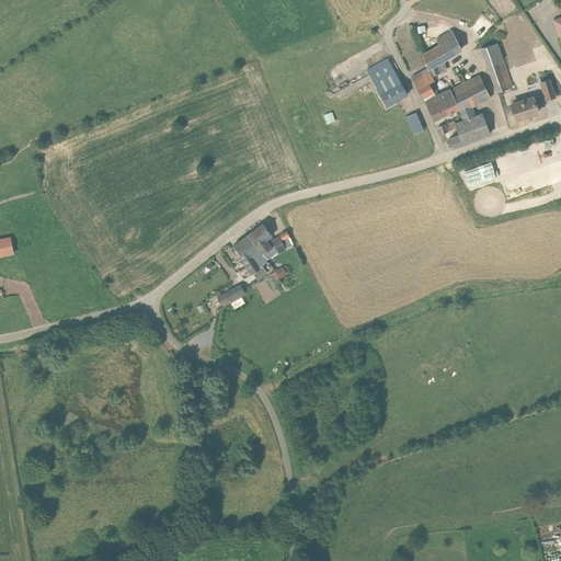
[(423,53),(432,76),(439,72),(436,65),(461,49),(451,32),(442,37),(436,39),(438,45),(423,53)]
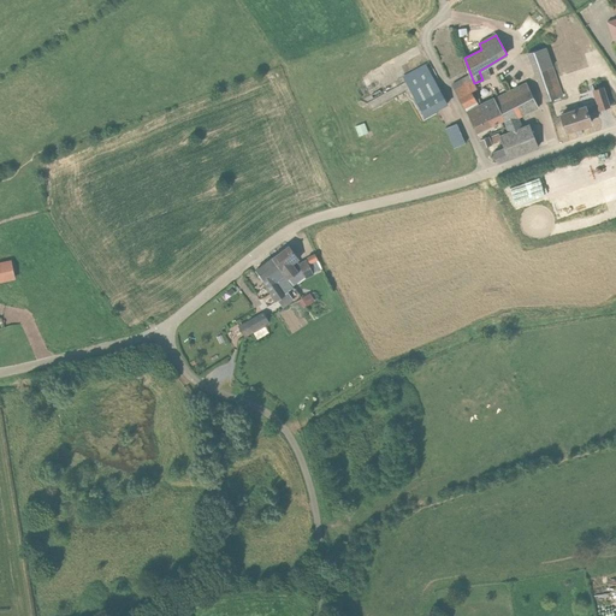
[(556,98),(562,95),(546,47),(539,49),(528,53),(545,101),(556,98)]
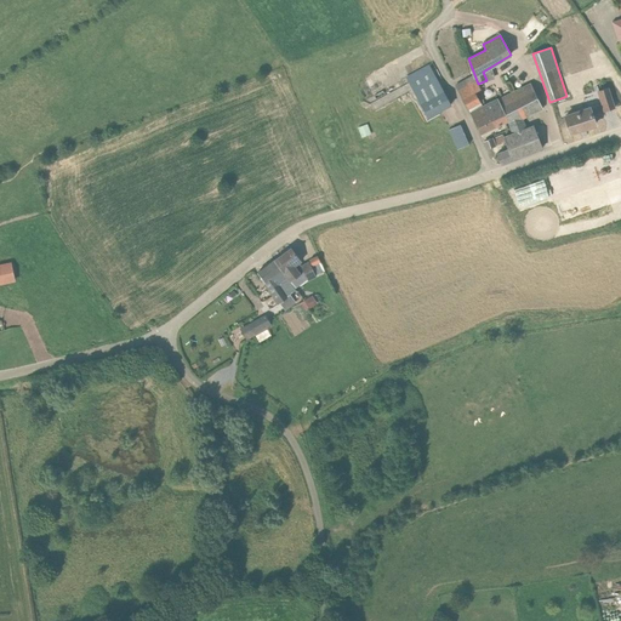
[(570,51),(575,72),(594,68),(590,47),(570,51)]
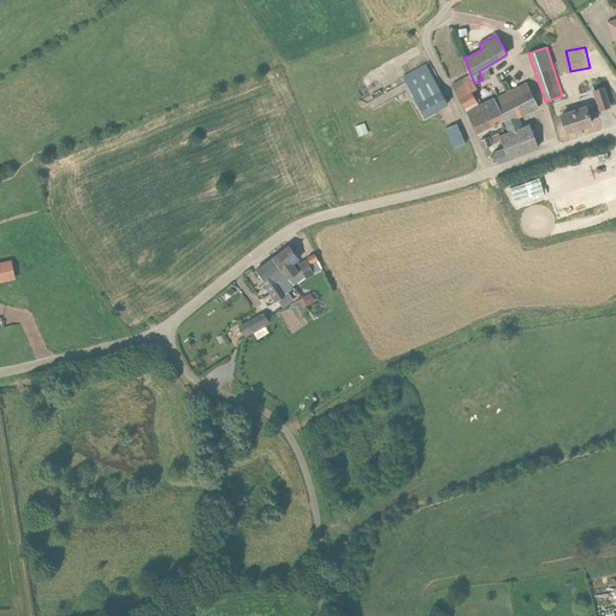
[(474,84),(474,83),(465,58),(463,59),(469,75),(452,84),(465,107),(475,101),(471,93),(475,89),(474,84)]
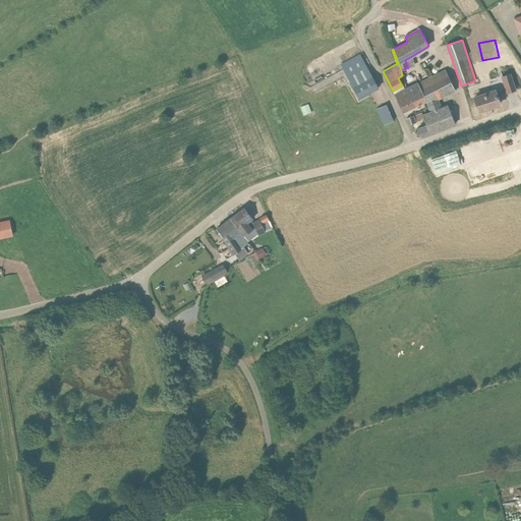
[(379,88),(365,65),(360,54),(340,64),(346,75),(358,99),(379,88)]
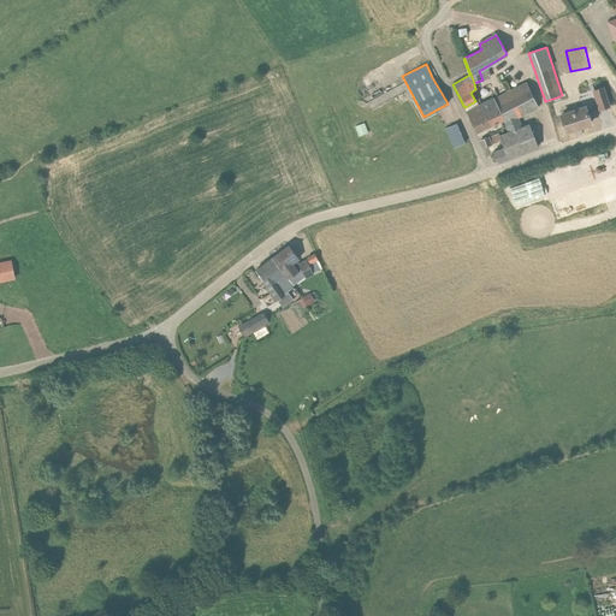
[(492,146),(501,142),(504,149),(493,153),(497,164),(538,147),(529,125),(522,128),(519,118),(538,108),(526,83),(493,99),(504,119),(510,132),(499,137),(498,134),(490,137),(492,146)]
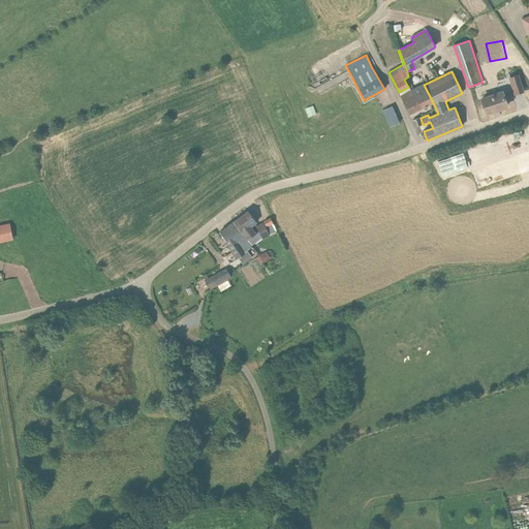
[(523,92),(520,83),(518,74),(509,78),(511,85),(515,94),(523,92)]
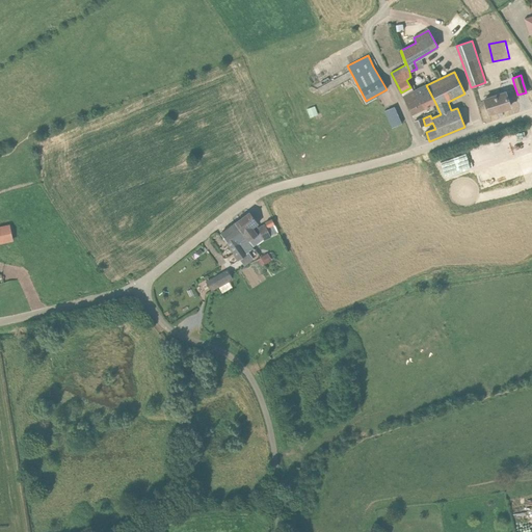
[(424,108),(435,103),(426,85),(416,90),(424,108)]
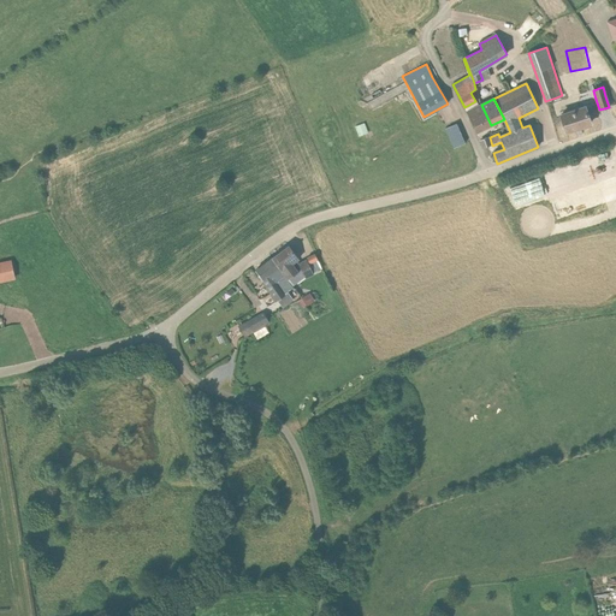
[(477,132),(491,125),(481,105),(467,113),(477,132)]
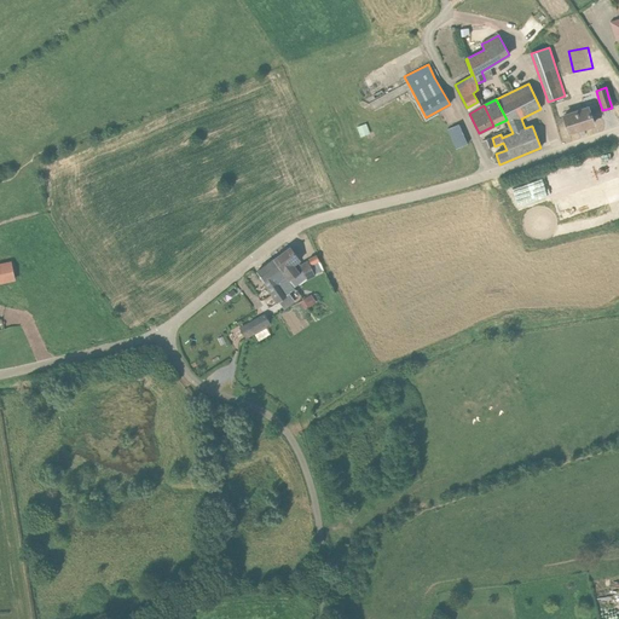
[(594,125),(590,113),(588,108),(563,116),(568,132),(594,125)]
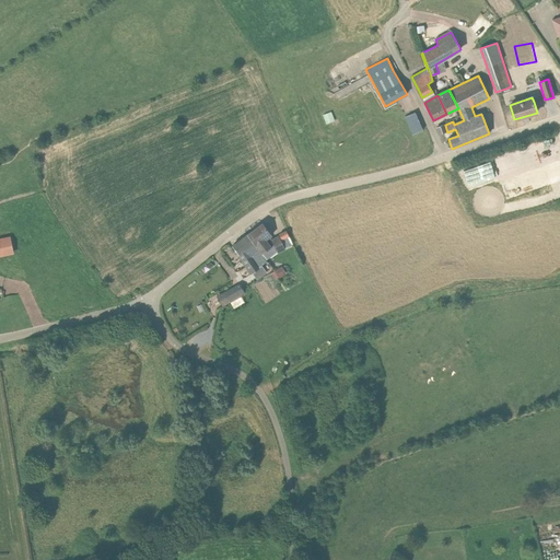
[(335,121),(331,112),(323,115),(326,125),(335,121)]
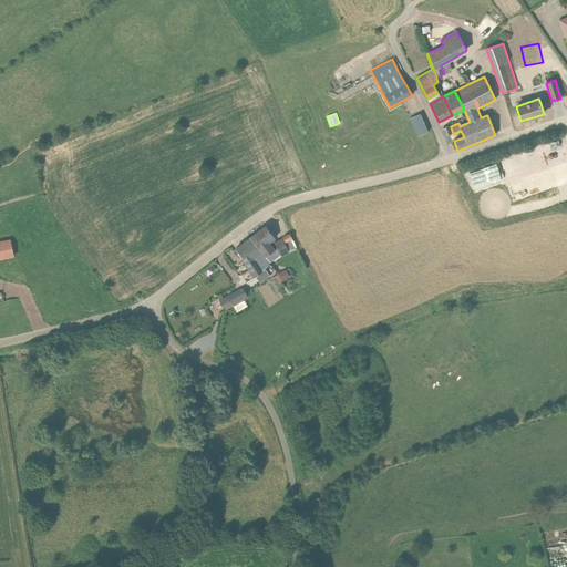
[(418,136),(428,132),(420,114),(410,117),(418,136)]
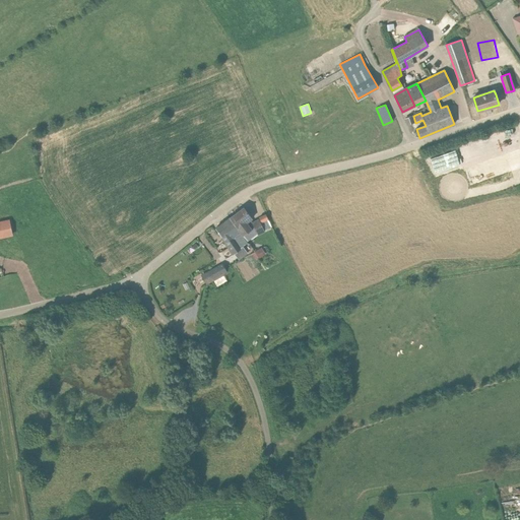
[(412,116),(405,118),(404,119),(407,126),(408,126),(415,123),(413,116),(412,116)]
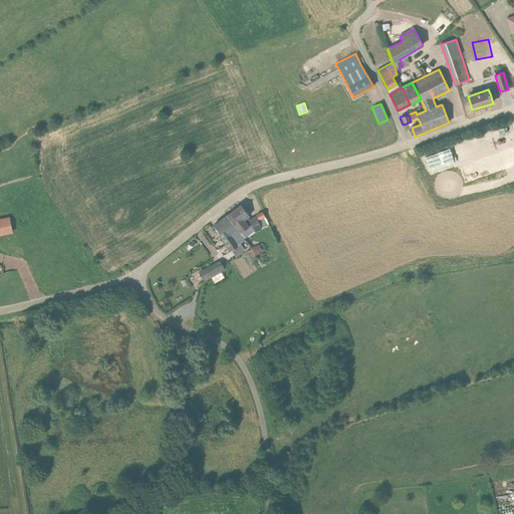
[(248,217),(249,216),(241,205),(227,216),(244,239),(254,231),(249,220),(248,217)]
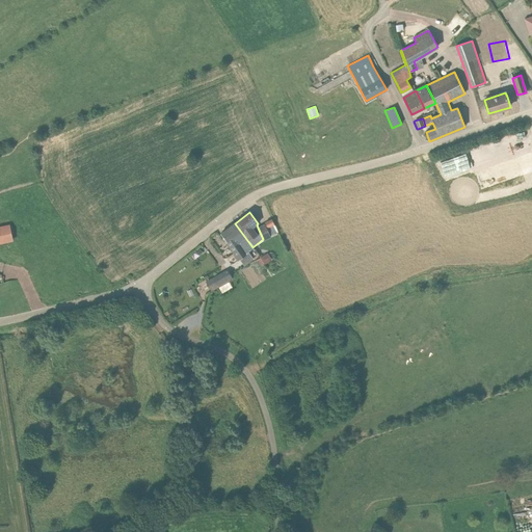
[(254,248),(253,247),(235,223),(220,234),(223,237),(222,238),(223,239),(224,238),(227,242),(227,243),(243,264),(251,258),(248,253),(254,248)]
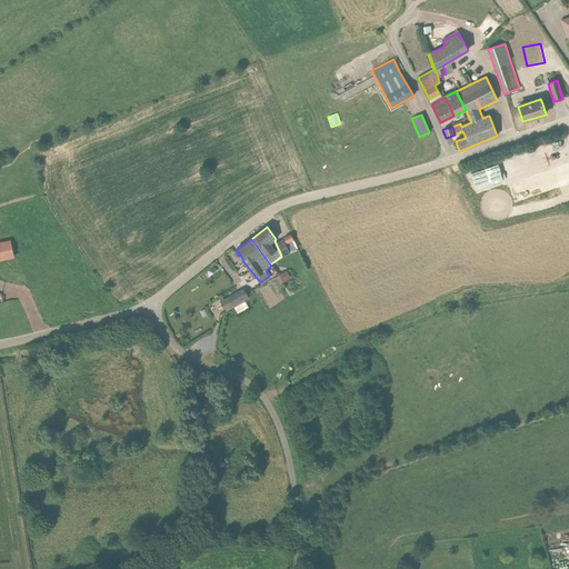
[(282,257),(290,253),(289,251),(286,243),(283,239),(276,243),(281,256),(282,257)]
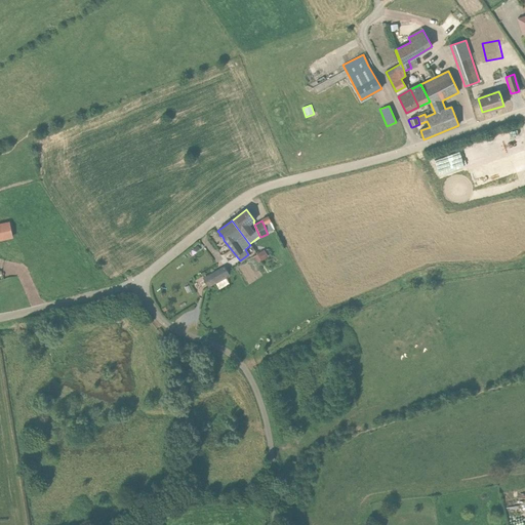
[(264,225),(267,232),(274,229),(271,221),(264,225)]
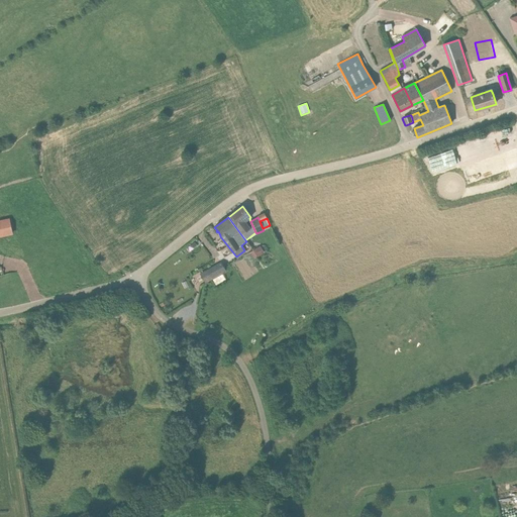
[(0,238),(12,235),(9,220),(0,221),(0,238)]
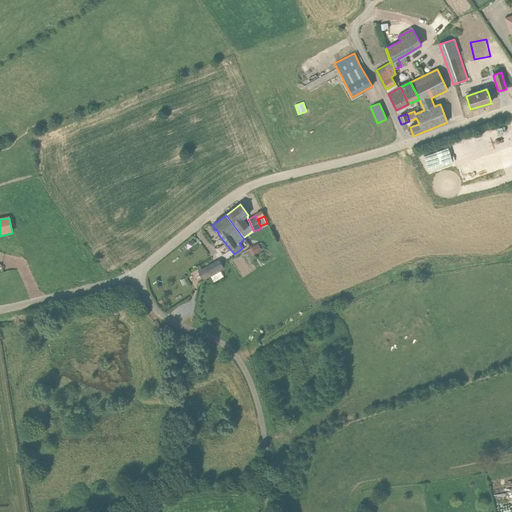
[(183,247),(185,251),(195,243),(192,240),(183,247)]
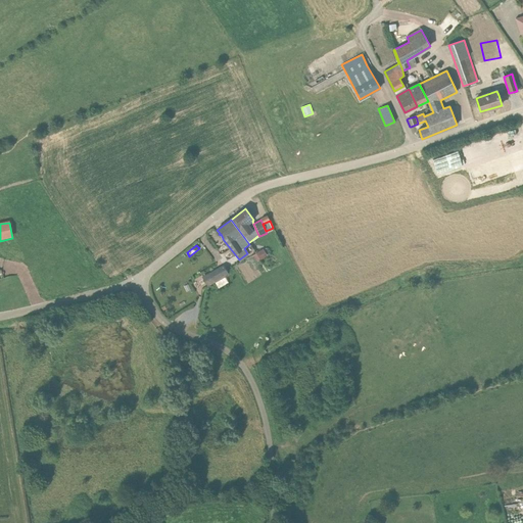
[(256,255),(259,259),(259,260),(268,255),(264,250),(263,248),(255,253),(256,254),(256,255)]
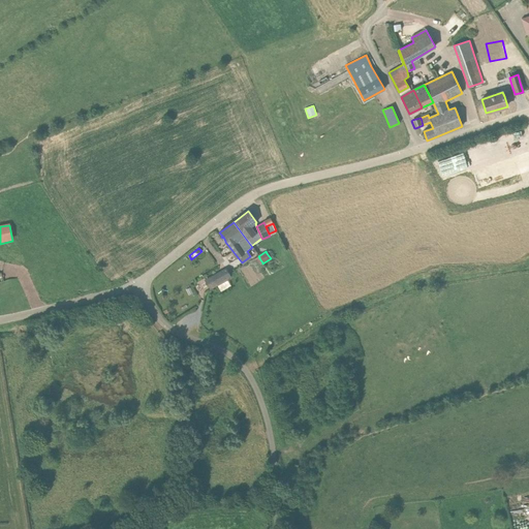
[(205,282),(210,291),(217,286),(228,280),(229,280),(224,271),(205,282)]
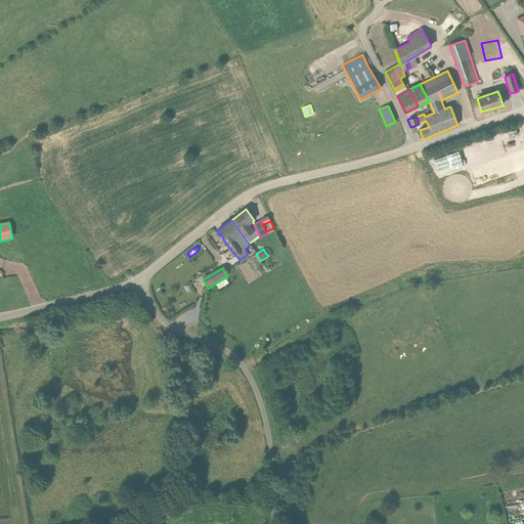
[(215,284),(219,291),(230,285),(227,279),(226,277),(215,284)]
